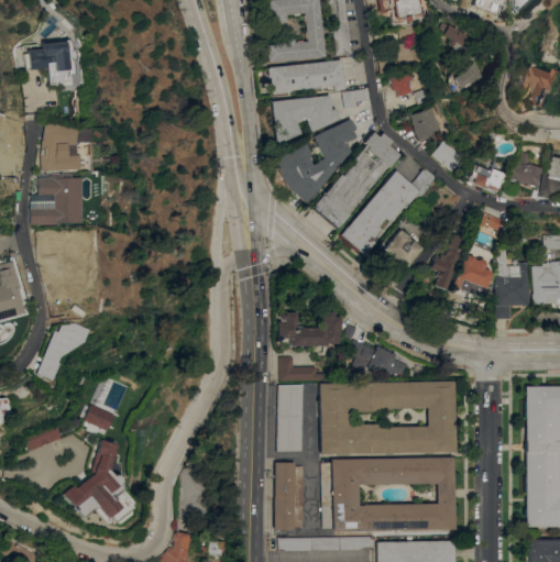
[(319,0),(326,56),(268,63),(266,46),(288,43),(288,40),(295,40),(295,43),(297,43),(297,41),(303,41),(303,42),(307,42),(307,40),(306,40),(305,33),(307,33),(306,22),(304,22),(304,17),(305,15),(305,13),(299,14),(300,15),(294,17),(294,14),(287,15),(287,22),(282,22),(283,24),(276,25),(276,23),(272,24),(268,0),(319,0)]
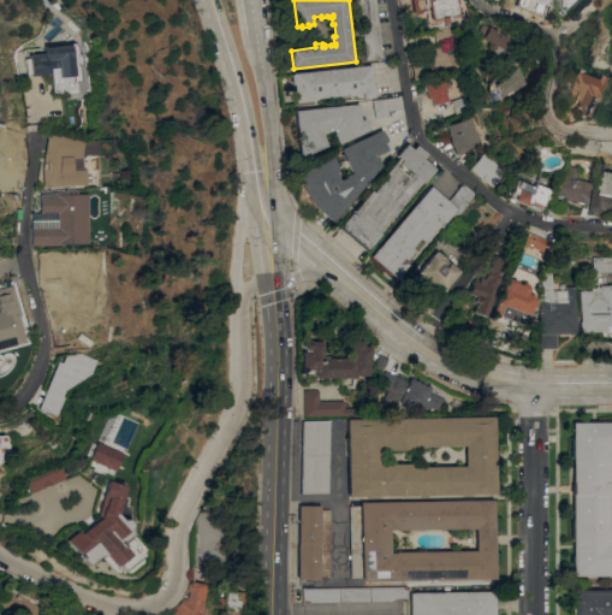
[(378,0),(385,59),(368,60),(363,7),(357,9),(356,0),(378,0)]
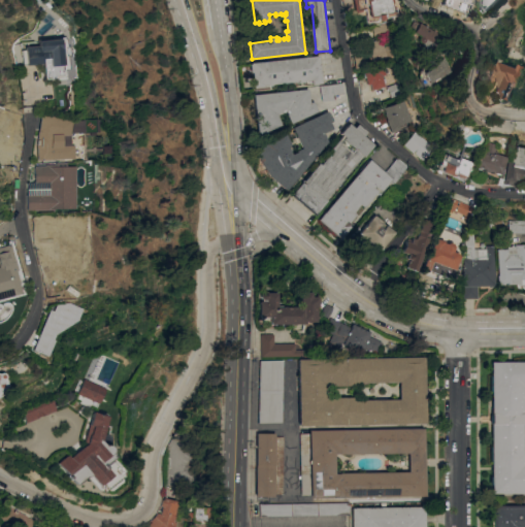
[(395,0),(396,3),(395,3),(396,8),(400,8),(401,15),(386,19),(386,20),(370,23),(368,10),(364,10),(365,11),(358,13),(355,0),(395,0)]
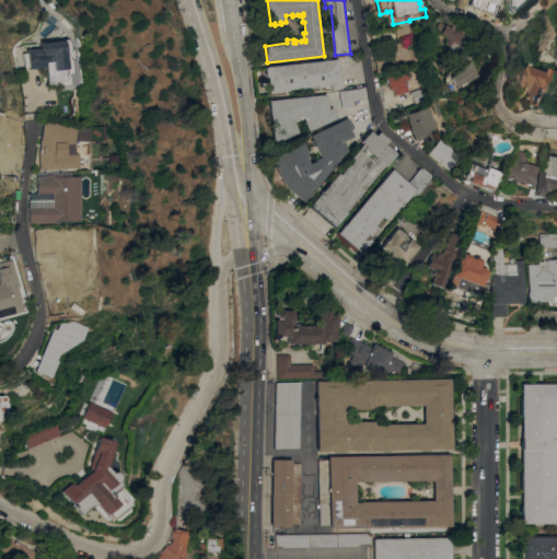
[(505,0),(499,14),(473,4),(474,0),(505,0)]
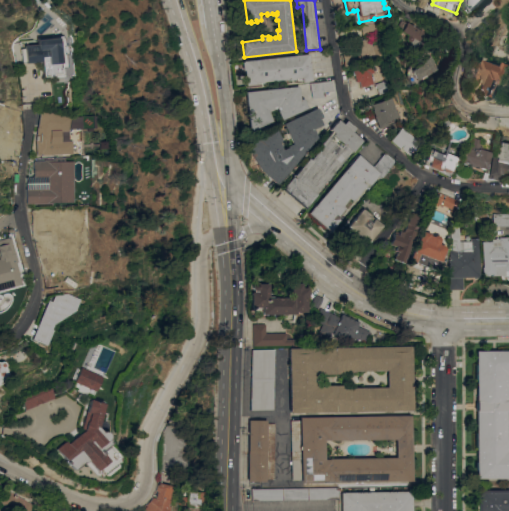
[(483,0),(471,14),(468,11),(469,0),(483,0)]
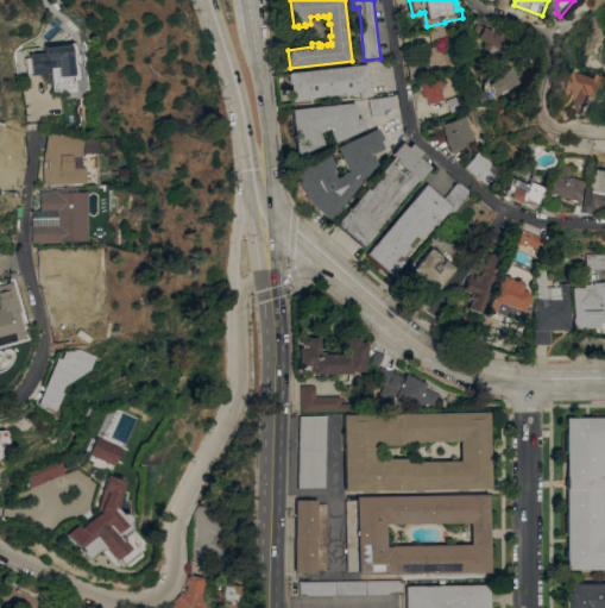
[(453,26),(455,41),(447,42),(447,41),(435,43),(433,31),(453,26)]
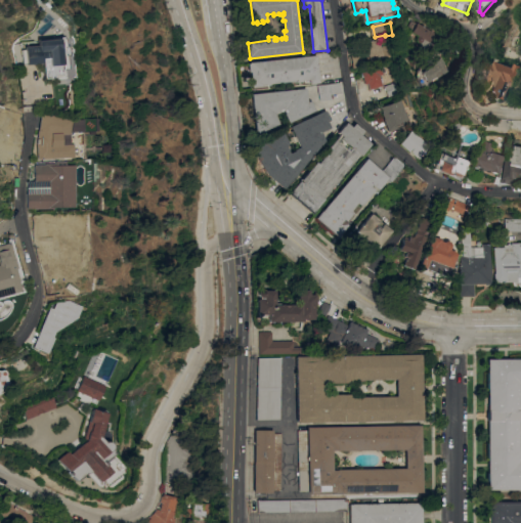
[(415,33),(419,24),(438,33),(428,51),(422,47),(424,42),(422,43),(420,42),(420,39),(421,37),(422,37),(421,36),(415,33)]
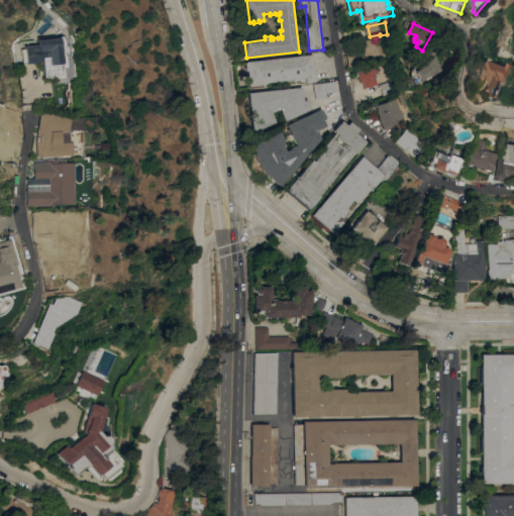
[(63,36),(64,38),(66,38),(66,45),(68,45),(69,55),(67,55),(68,68),(65,69),(66,79),(60,79),(60,81),(55,82),(55,80),(49,80),(48,69),(47,69),(46,64),(28,66),(28,64),(25,64),(24,49),(39,47),(38,38),(63,36)]
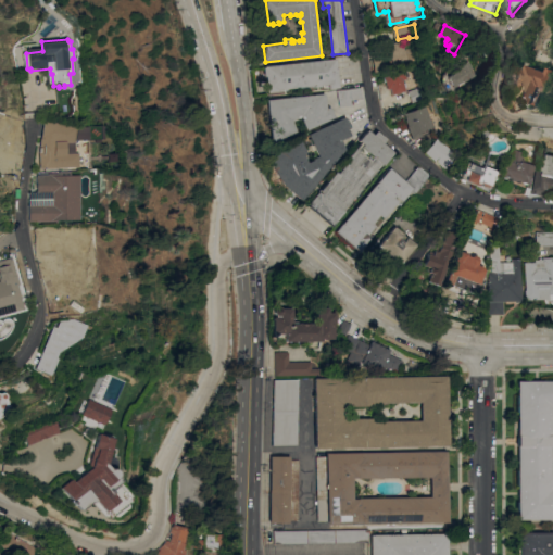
[(406,41),(409,50),(413,49),(416,61),(412,62),(397,66),(391,46),(406,41)]
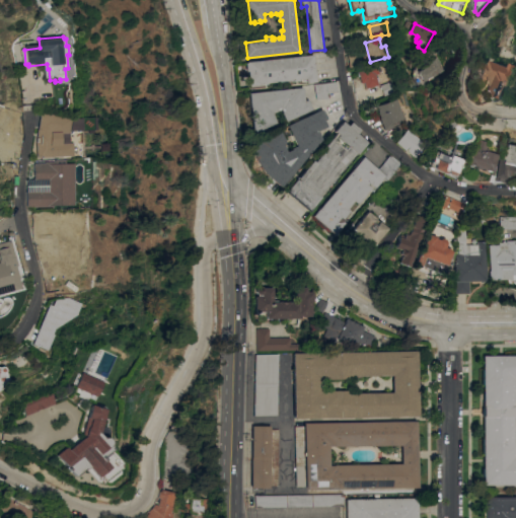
[(463,44),(465,50),(453,53),(452,47),(463,44)]
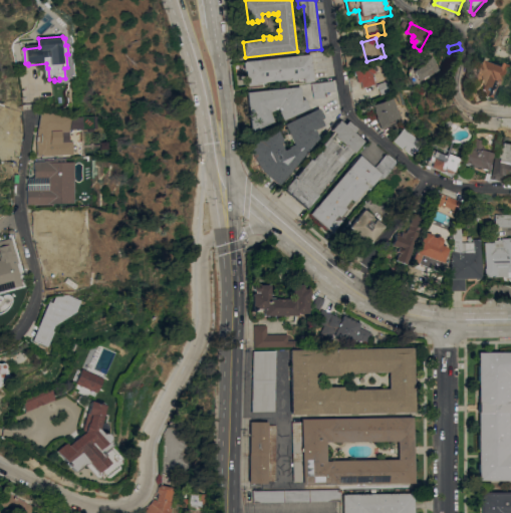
[(359,53),(360,62),(348,64),(346,54),(359,53)]
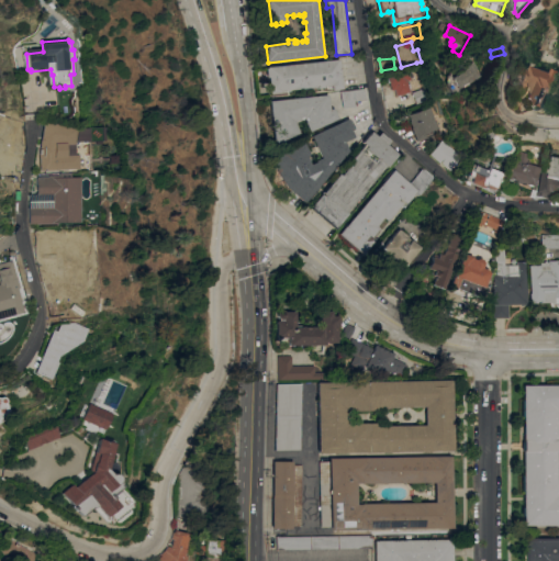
[(342,59),(345,89),(334,90),(334,89),(328,89),(327,87),(282,91),(282,93),(271,94),(270,78),(268,78),(268,69),(269,69),(269,67),(342,59)]
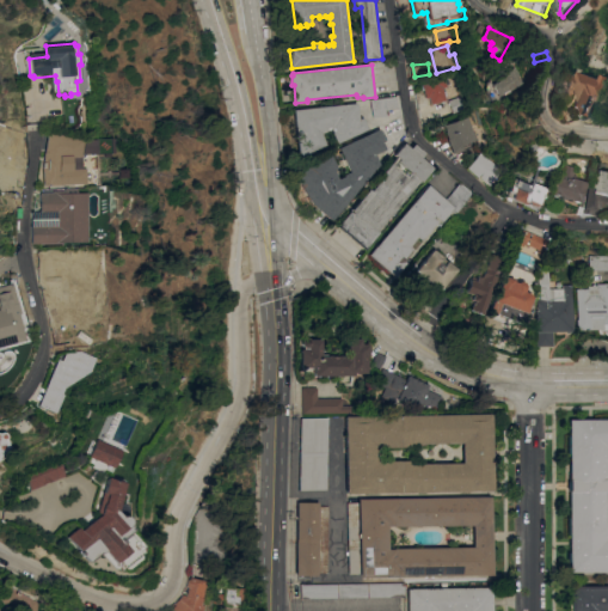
[(524,83),(509,93),(508,91),(504,93),(504,95),(501,97),(493,85),(509,77),(507,74),(516,68),(524,83)]
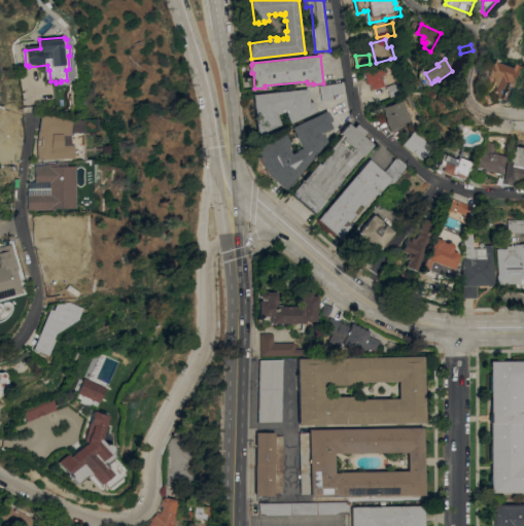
[(521,69),(523,65),(523,82),(521,89),(519,88),(513,102),(509,100),(507,104),(494,99),(496,95),(491,93),(497,76),(495,75),(493,71),(495,67),(498,65),(501,66),(503,62),(521,69)]
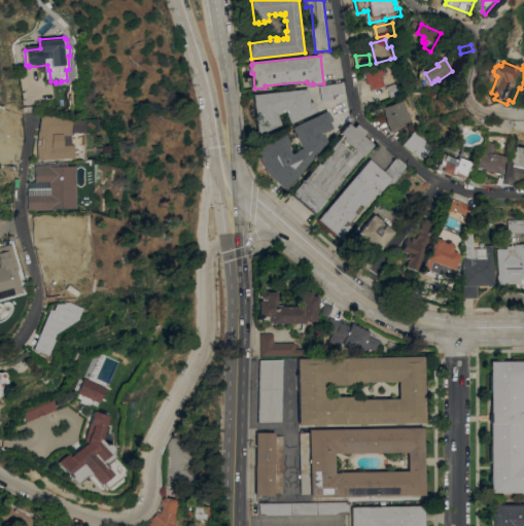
[(368,77),(367,78),(365,74),(367,74),(367,71),(386,66),(387,68),(389,68),(390,72),(388,73),(389,75),(385,76),(386,79),(388,78),(389,83),(387,83),(388,86),(387,88),(387,89),(384,89),(378,90),(379,91),(377,91),(376,91),(375,91),(373,84),(370,85),(368,77)]
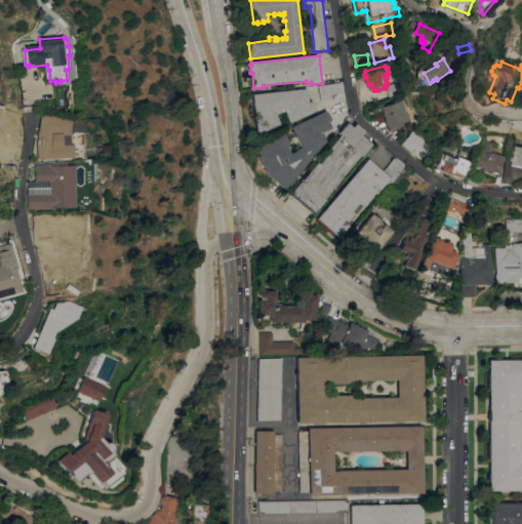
[(389,86),(400,82),(404,93),(392,97),(389,86)]
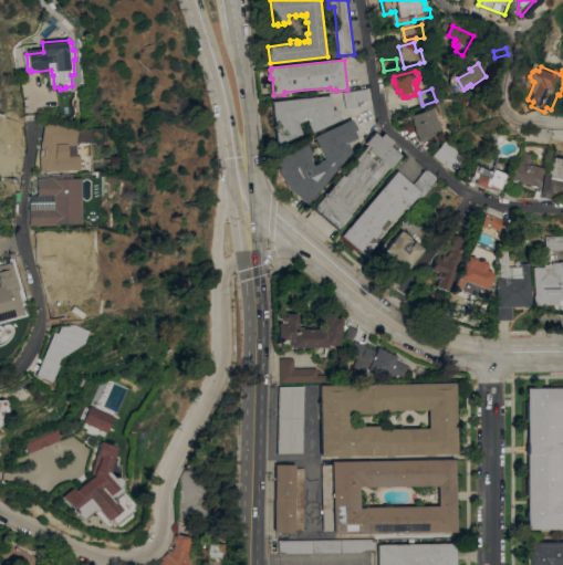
[(369,91),(371,102),(360,103),(360,108),(347,110),(344,93),(350,93),(369,91)]
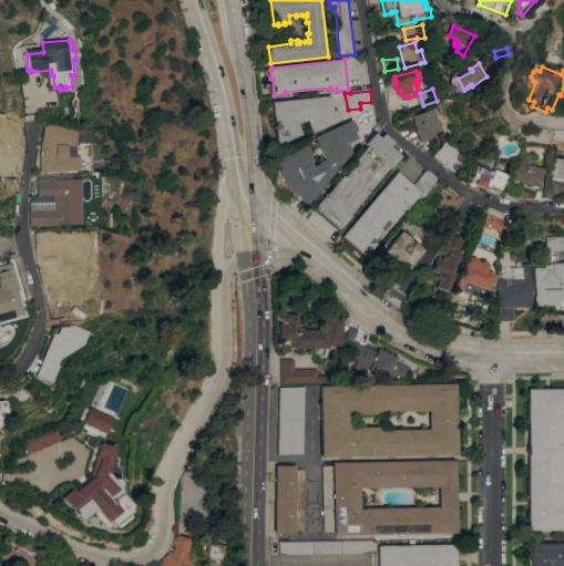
[(332,96),(334,111),(338,111),(342,120),(314,133),(308,121),(299,125),(304,134),(278,146),(274,103),(332,96)]
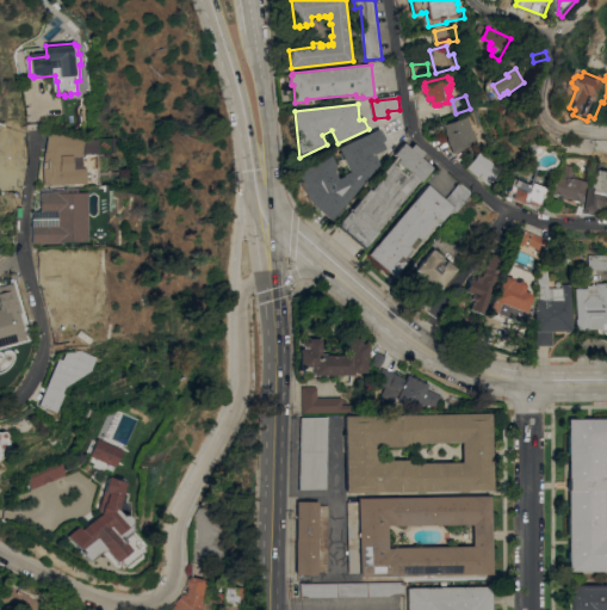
[(476,133),(477,133),(479,140),(465,145),(466,151),(456,154),(452,146),(448,139),(450,137),(446,125),(471,117),(476,133)]
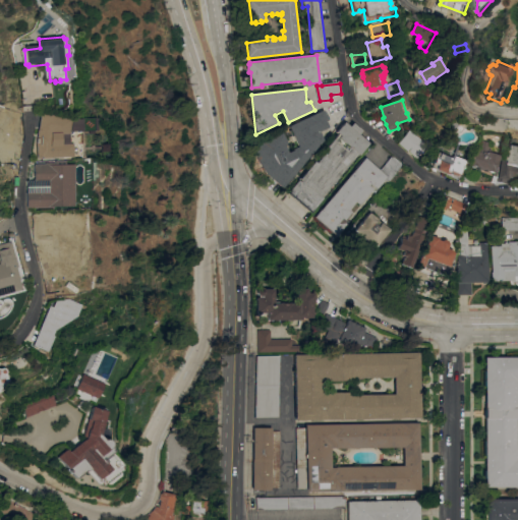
[(325,111),(329,119),(327,120),(330,127),(321,132),(325,140),(283,188),(268,175),(256,156),(254,147),(283,133),(288,143),(285,146),(289,154),(294,151),(293,150),(299,148),(290,126),(325,111)]
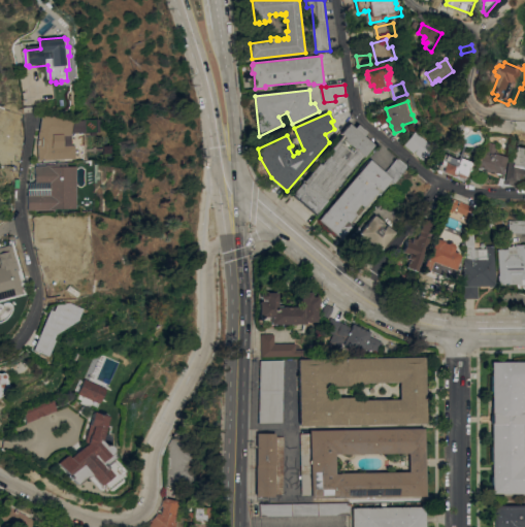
[(70,137),(70,145),(73,145),(74,159),(39,161),(38,141),(43,114),(72,120),(81,121),(83,133),(70,134),(70,137)]
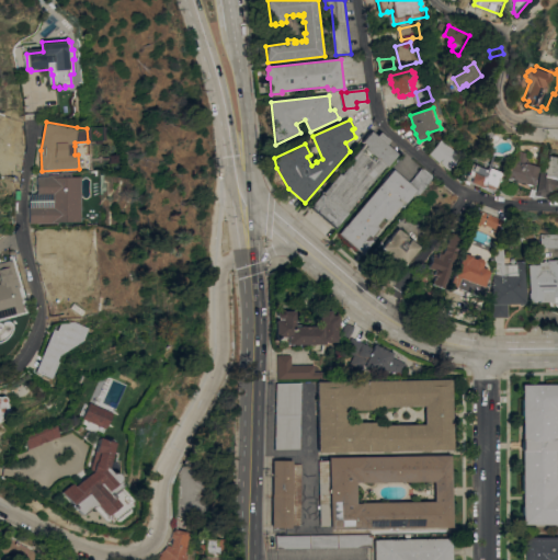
[(310,208),(340,173),(342,175),(350,167),(348,166),(361,150),(361,151),(366,145),(363,143),(372,132),(378,137),(382,134),(391,141),(388,146),(399,155),(388,168),(387,167),(348,213),(349,214),(338,227),(339,227),(336,230),(310,208)]
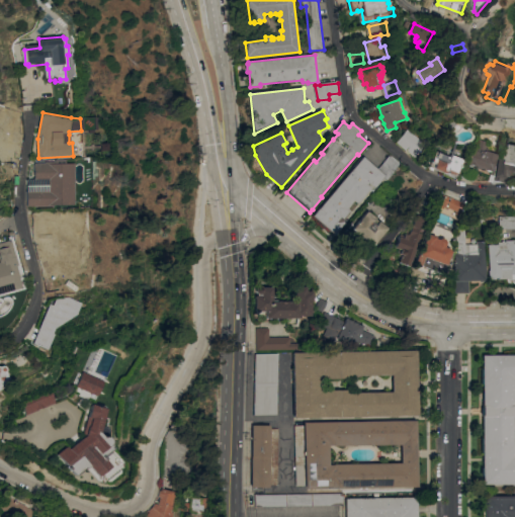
[(408,150),(407,151),(398,143),(410,127),(417,135),(427,144),(416,157),(408,150)]
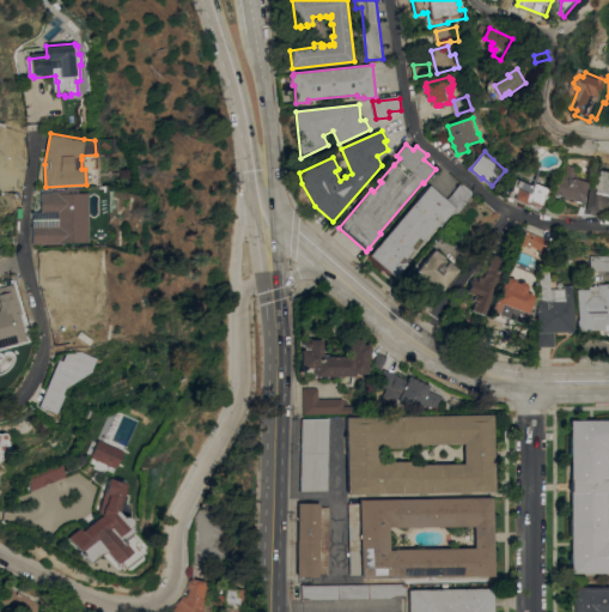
[(608,205),(604,205),(603,211),(598,210),(597,216),(595,214),(595,216),(590,214),(586,213),(592,185),(592,186),(595,176),(600,177),(602,163),(608,164),(608,205)]
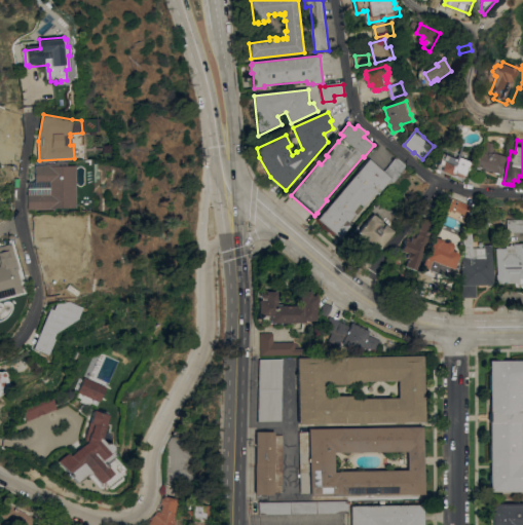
[(475,166),(481,151),(484,153),(488,142),(496,145),(495,150),(498,152),(497,154),(506,157),(499,176),(475,166)]
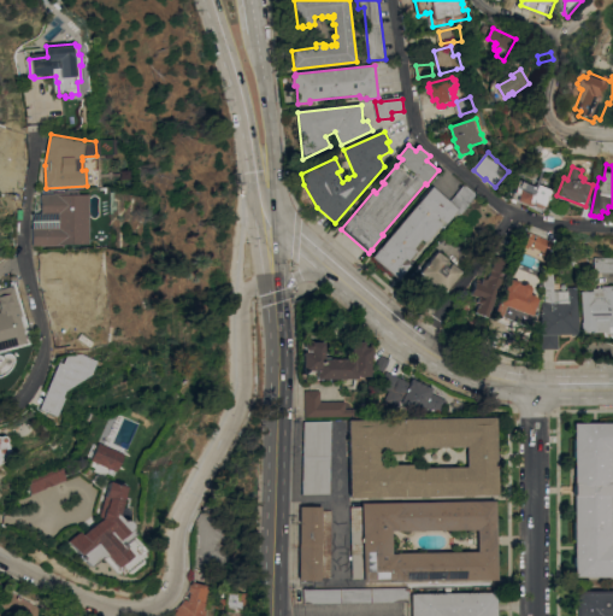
[(536,187),(537,185),(554,191),(549,201),(549,200),(544,212),(513,199),(520,181),(536,187)]
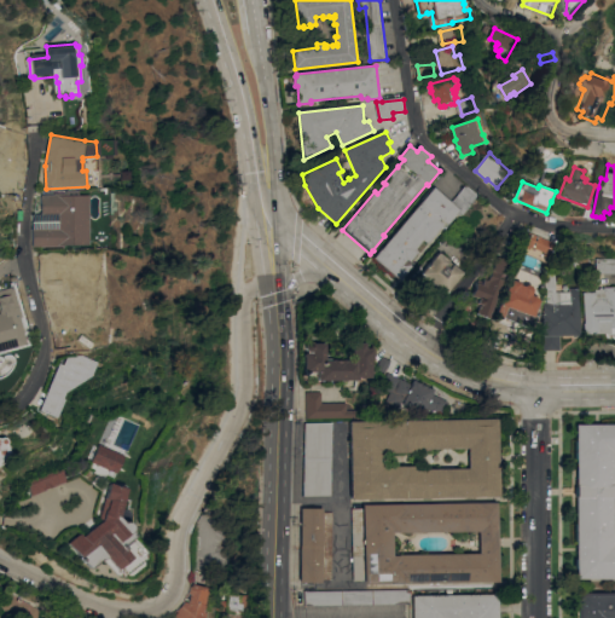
[(453,203),(469,185),(481,196),(464,217),(459,213),(451,224),(452,225),(448,230),(444,226),(428,244),(423,241),(416,250),(418,253),(410,263),(407,260),(407,261),(413,266),(400,282),(375,259),(435,188),(453,203)]
